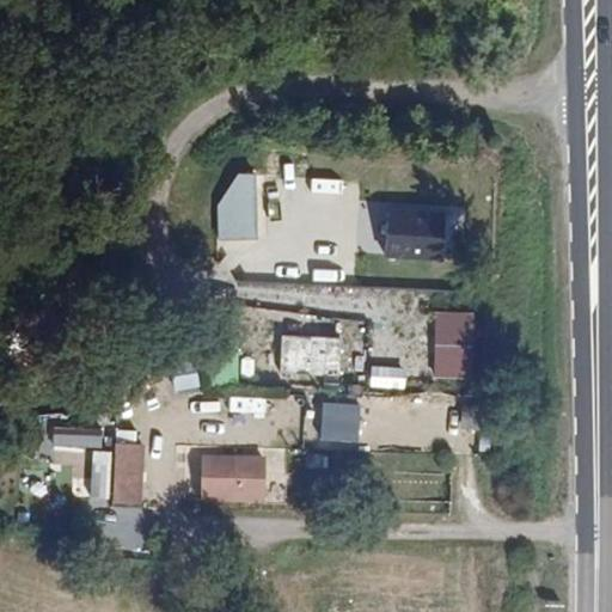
[(257,238),(256,172),(239,172),(218,200),(218,238),(257,238)]
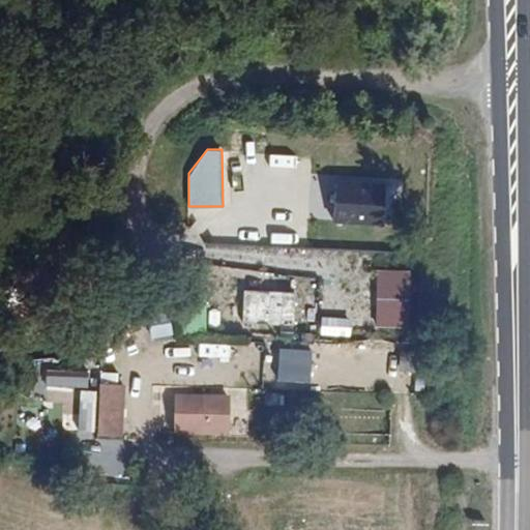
[(335,181),(332,221),(383,224),(386,184),(335,181)]
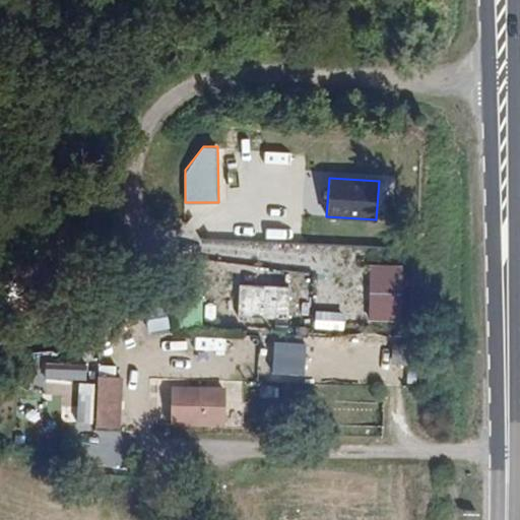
[(369,319),(406,319),(405,262),(369,262),(369,319)]
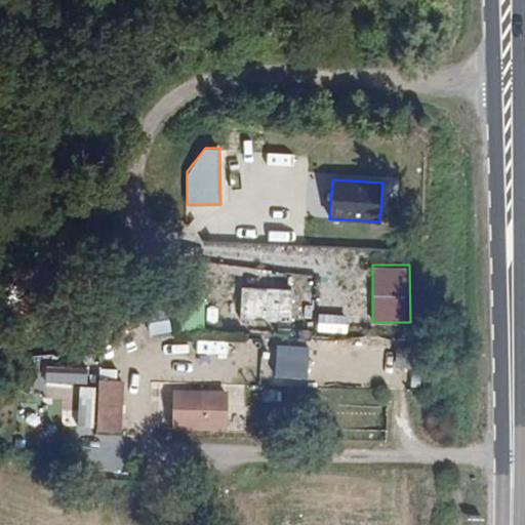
[(315,285),(242,283),(242,319),(280,320),(280,329),(301,329),(303,306),(314,307),(315,285)]
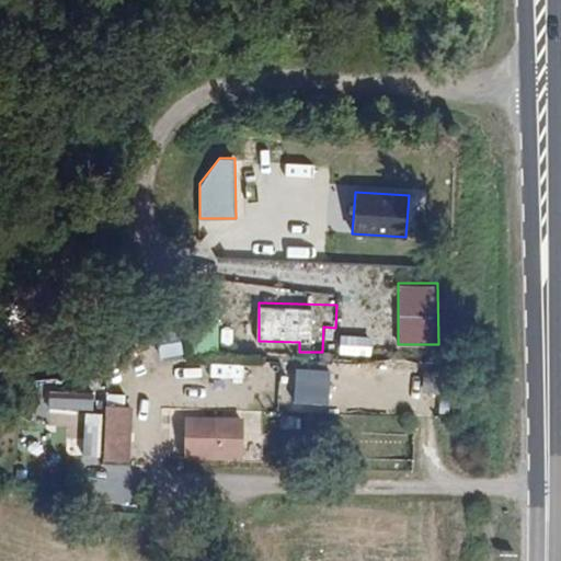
[(158,329),(162,358),(185,354),(181,325),(158,329)]
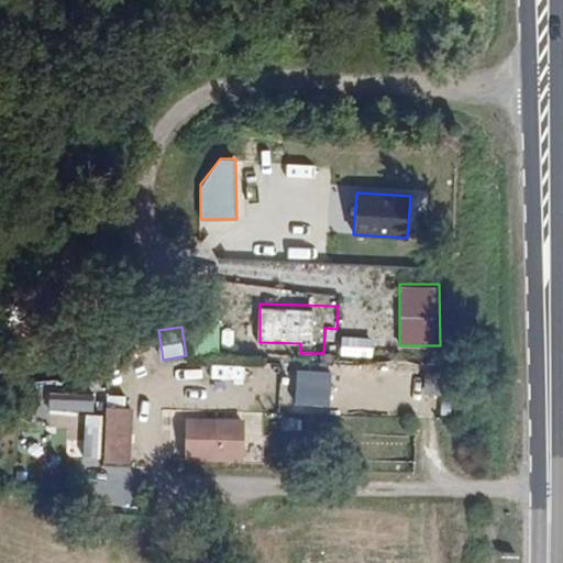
[(342,334),(341,354),(374,355),(374,335),(342,334)]
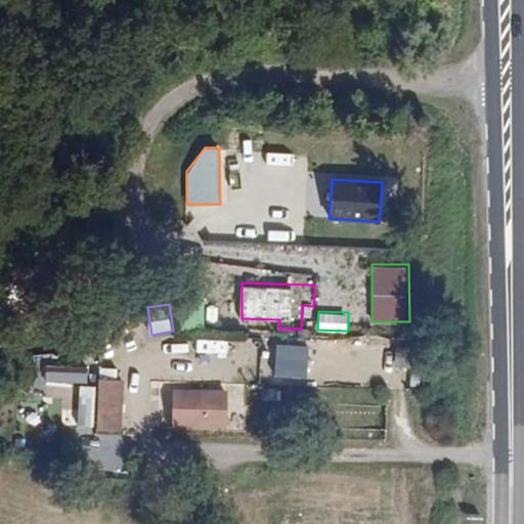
[(214,324),(236,325),(237,313),(214,312),(214,324)]
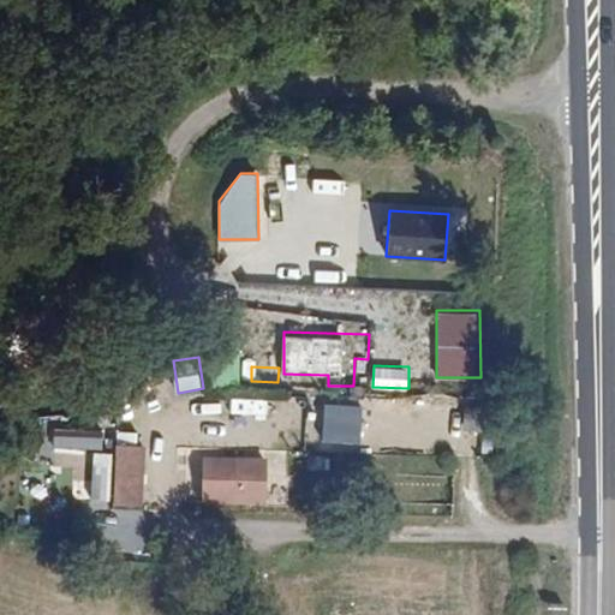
[(268,415),(269,399),(233,395),(231,411),(268,415)]
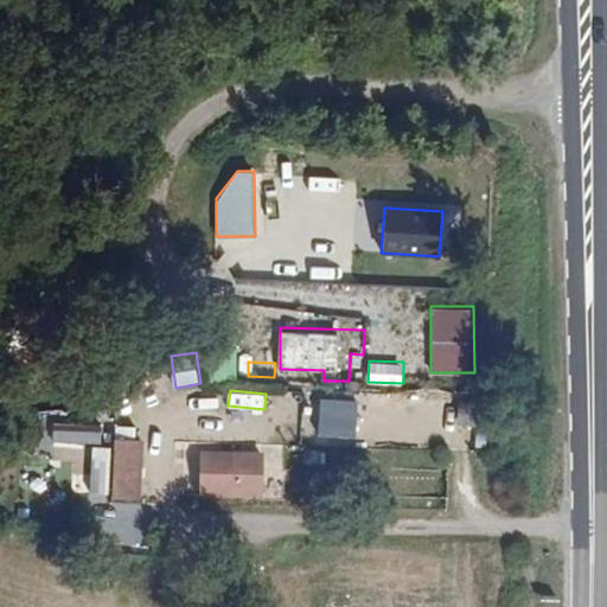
[(358,396),(318,397),(319,434),(359,433),(358,396)]
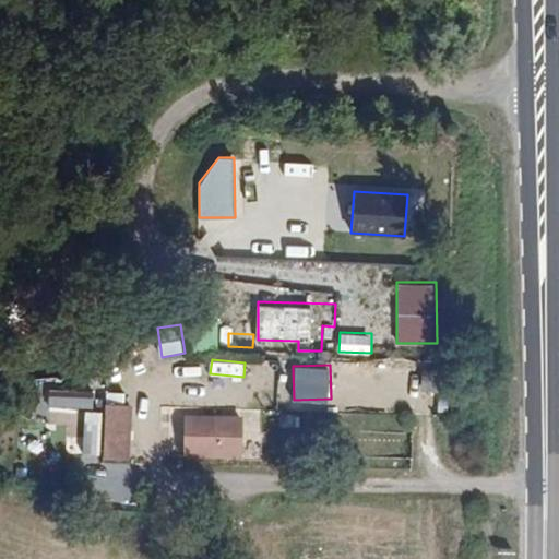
[(424,365),(420,387),(445,391),(449,368),(424,365)]
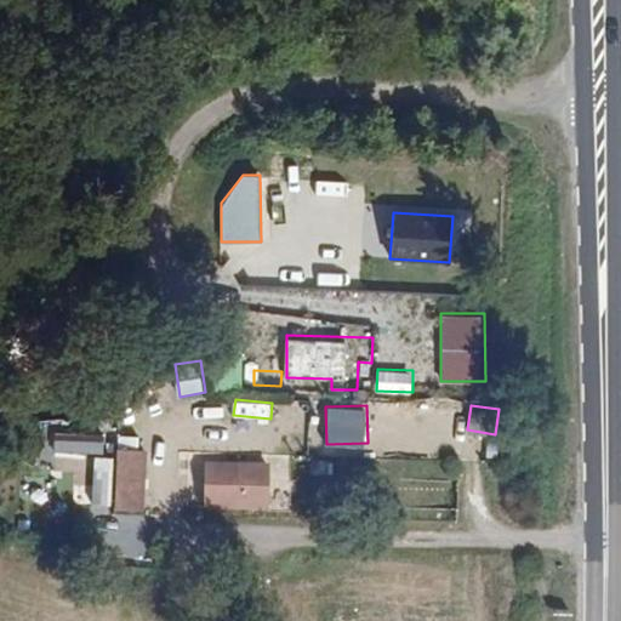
[(56,429),(55,456),(106,459),(107,432),(56,429)]
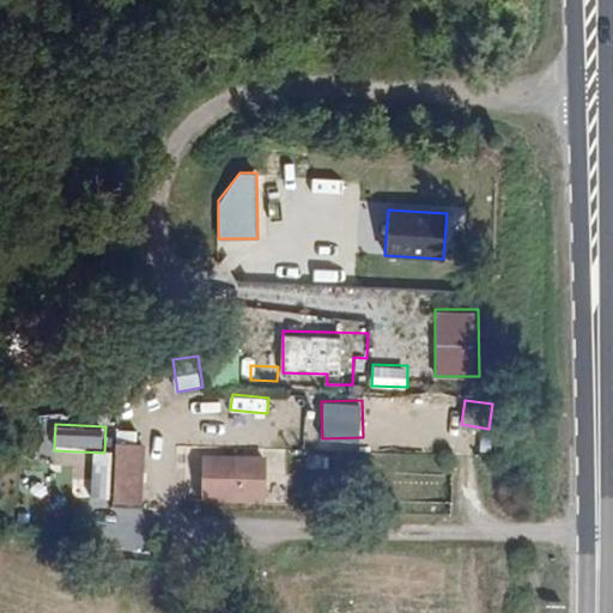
[(114,481),(135,483),(137,448),(115,448),(114,481)]
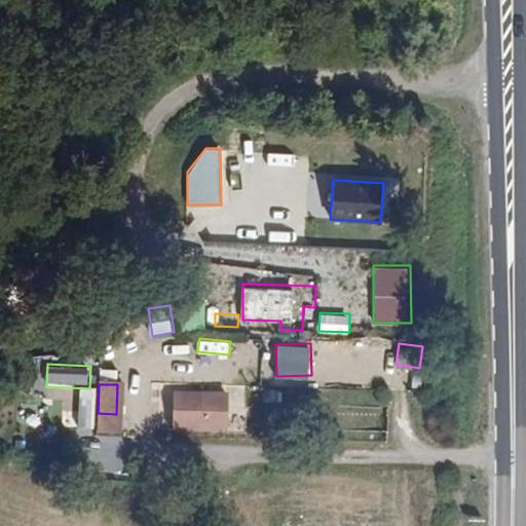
[(96,427),(98,385),(81,385),(81,398),(65,398),(64,426),(96,427)]
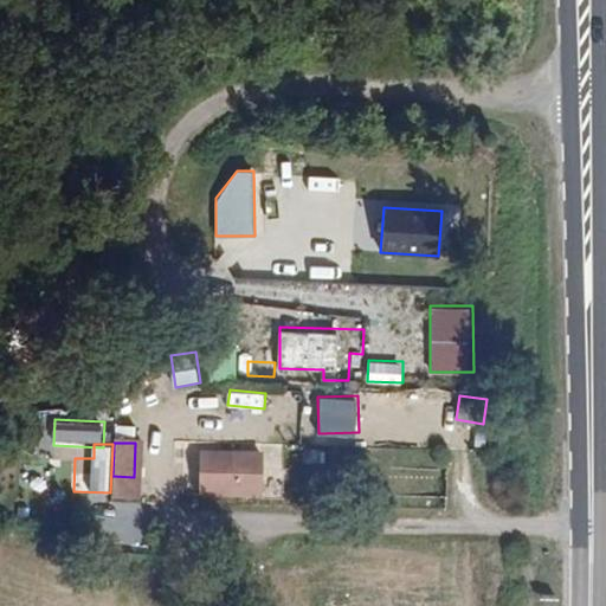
[(200,495),(260,496),(260,455),(201,453),(200,495)]
